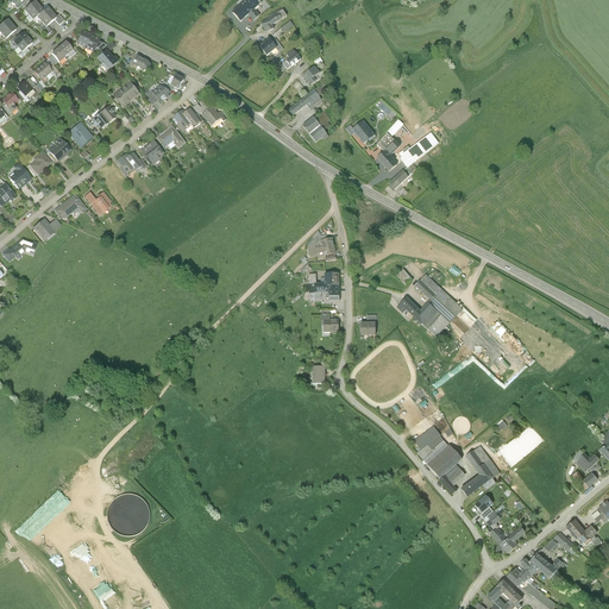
[(29,14),(41,5),(36,0),(35,0),(24,10),(29,14)]
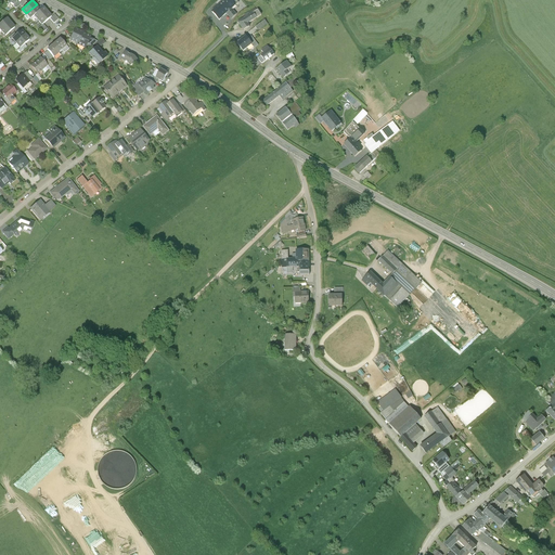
[(222,0),(211,11),(219,20),(226,13),(231,20),(237,14),(232,9),(235,4),(231,0),(222,0)]
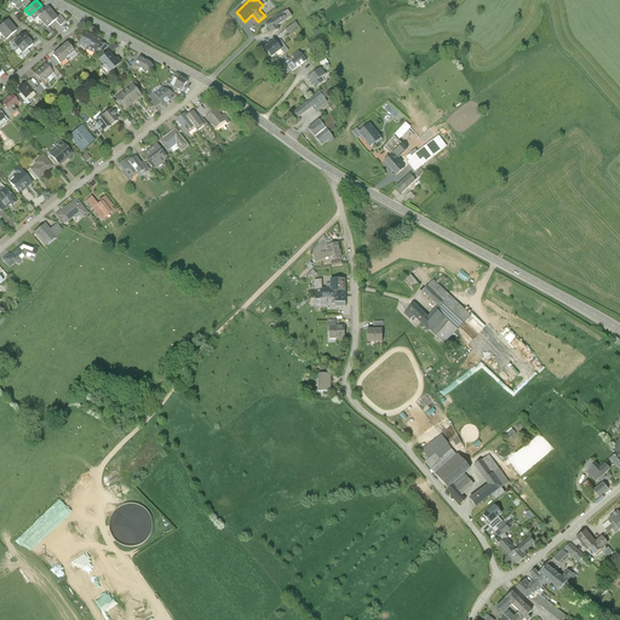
[(45,10),(41,5),(29,15),(34,21),(38,17),(45,10)]
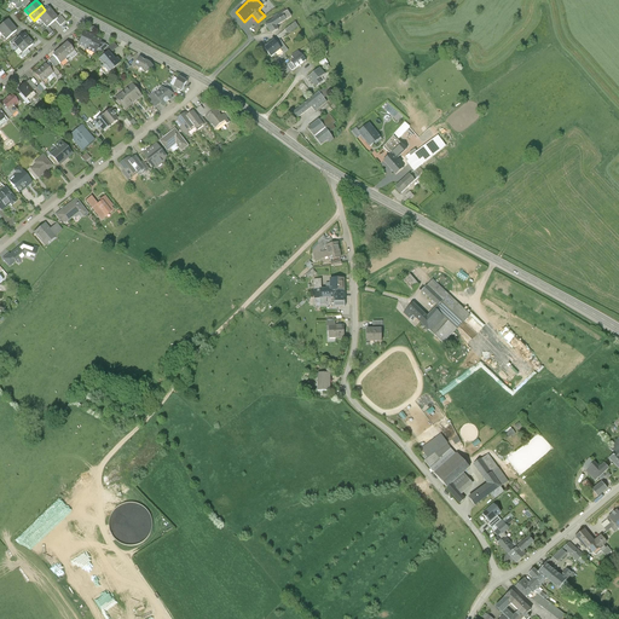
[(45,10),(38,17),(42,22),(55,12),(50,6),(45,10)]
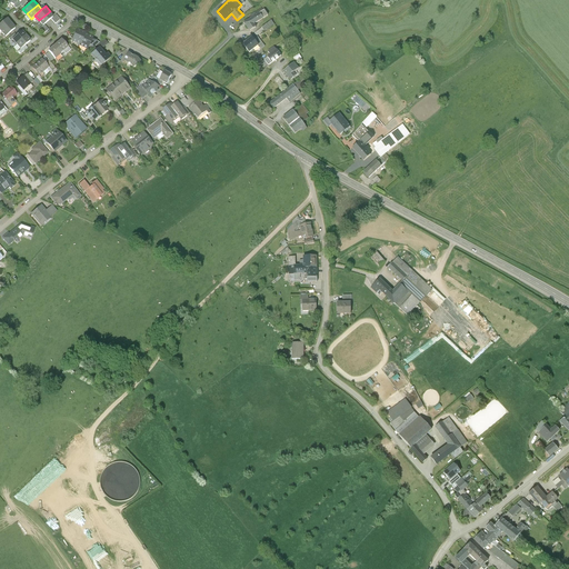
[(268,15),(265,9),(242,22),(250,30),(257,26),(255,22),(268,15)]
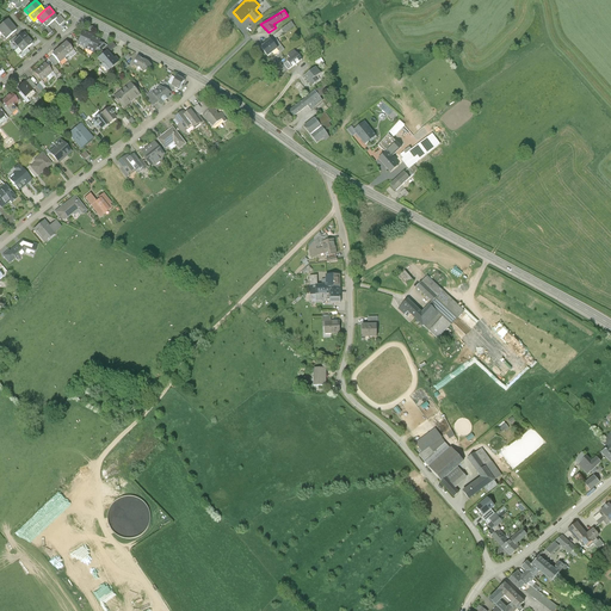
[(54,12),(42,22),(47,28),(57,18),(54,12)]
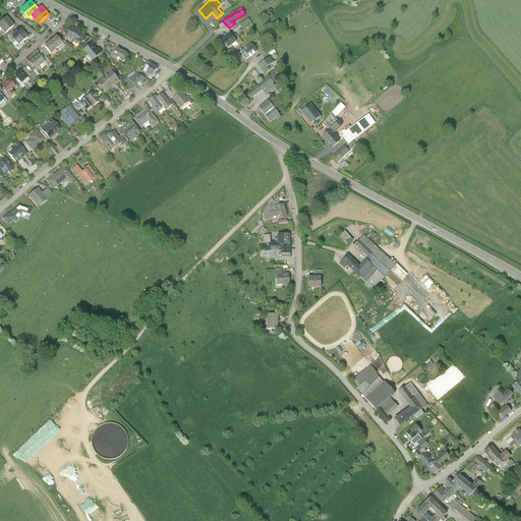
[(0,20),(0,26),(1,29),(10,20),(6,15),(0,20)]
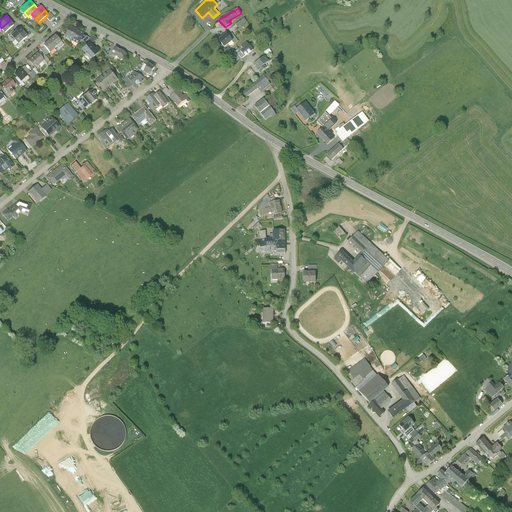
[(1,28),(5,32),(14,25),(10,20),(1,28)]
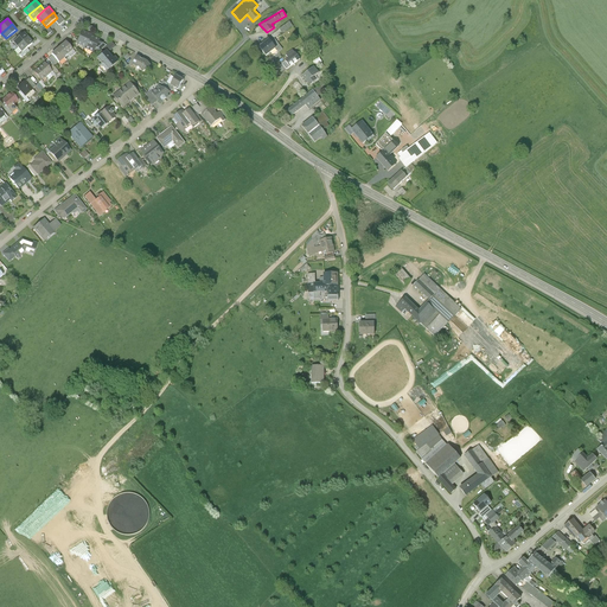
[(84,48),(90,34),(83,30),(76,43),(84,48)]
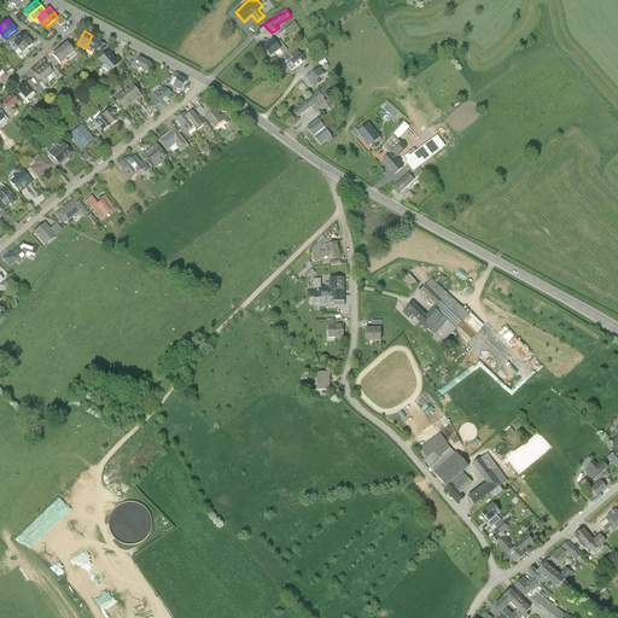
[(29,38),(24,33),(13,41),(18,47),(29,38)]
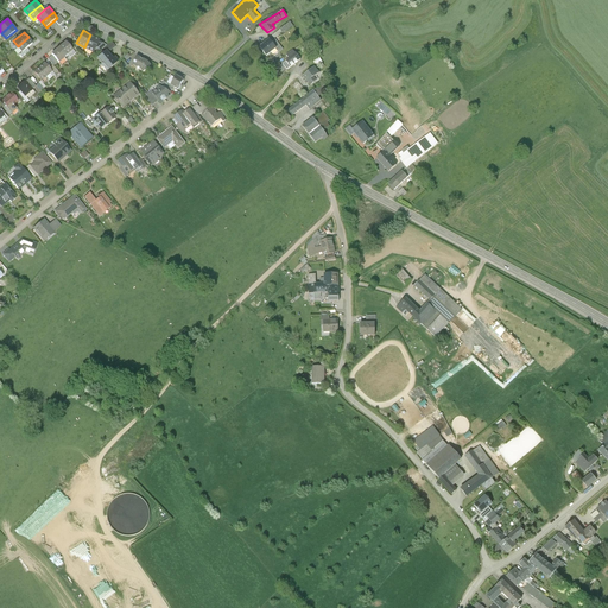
[(93,54),(100,38),(90,35),(84,48),(84,49),(93,54)]
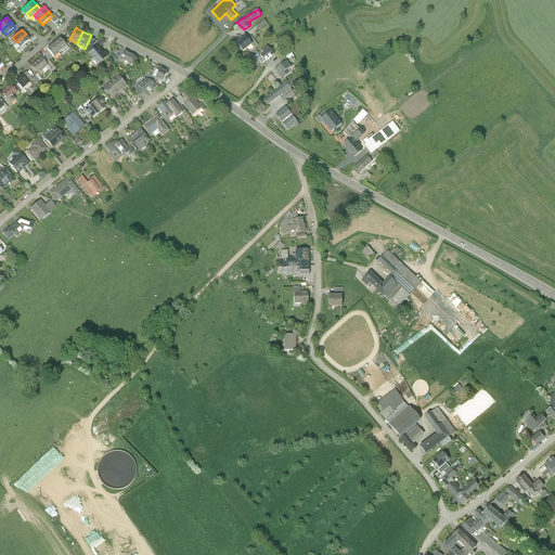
[(30,39),(26,34),(16,42),(21,48),(30,39)]
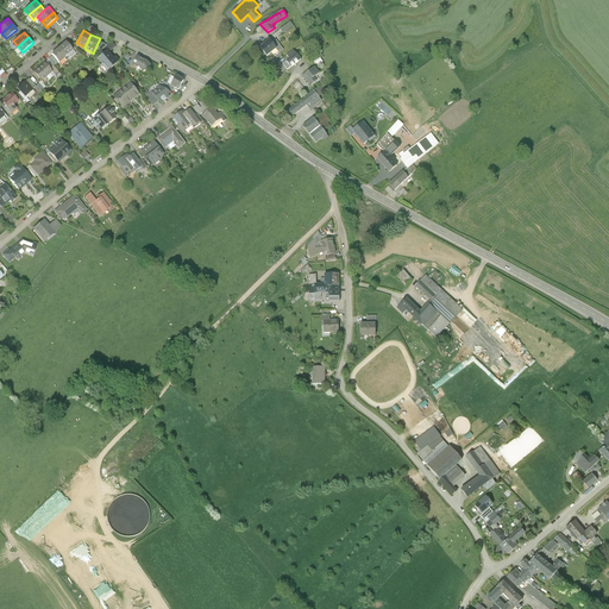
[(270,38),(259,46),(267,55),(276,48),(277,48),(272,41),(270,38)]
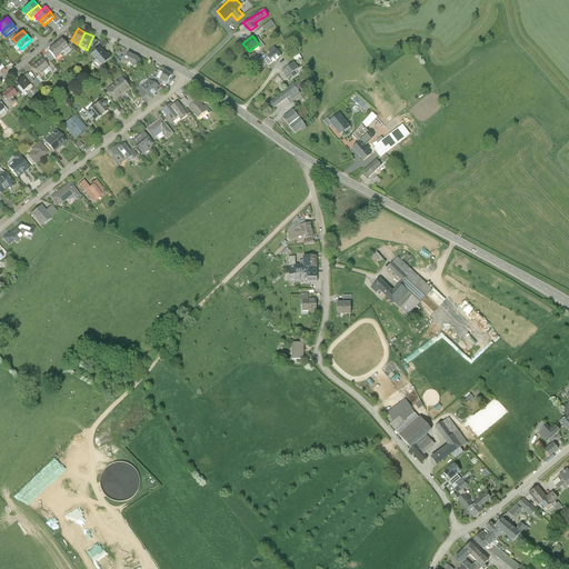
[(266,46),(258,36),(255,38),(259,45),(258,45),(261,49),(266,46)]
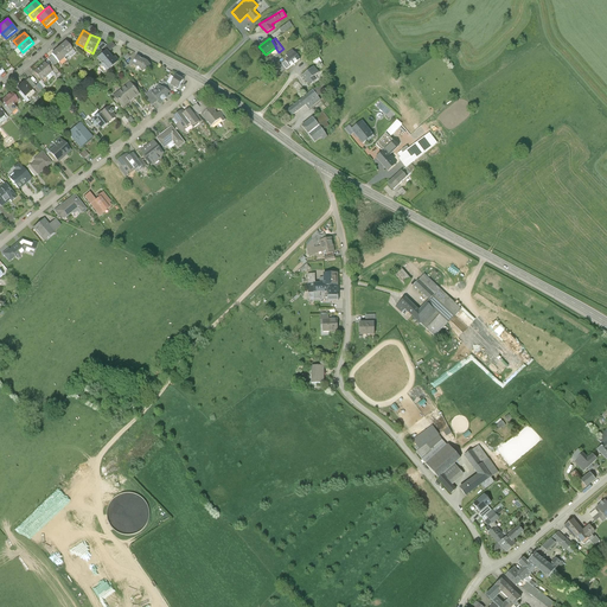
[(68,39),(59,46),(69,57),(76,51),(68,39)]
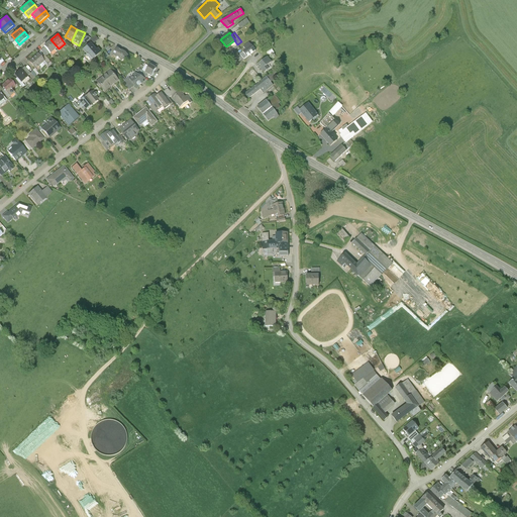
[(50,39),(43,44),(52,54),(59,48),(50,39)]
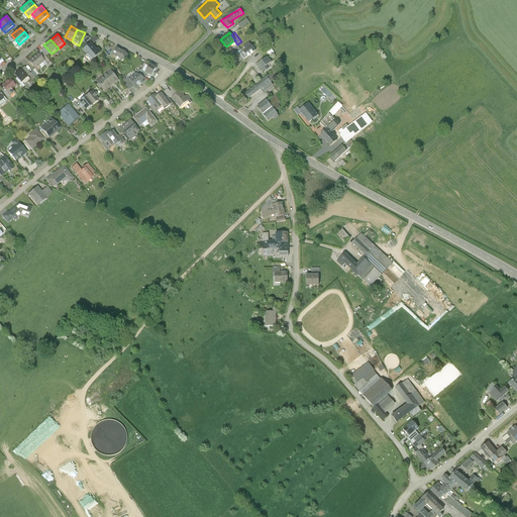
[(101,50),(92,40),(83,48),(92,59),(101,50)]
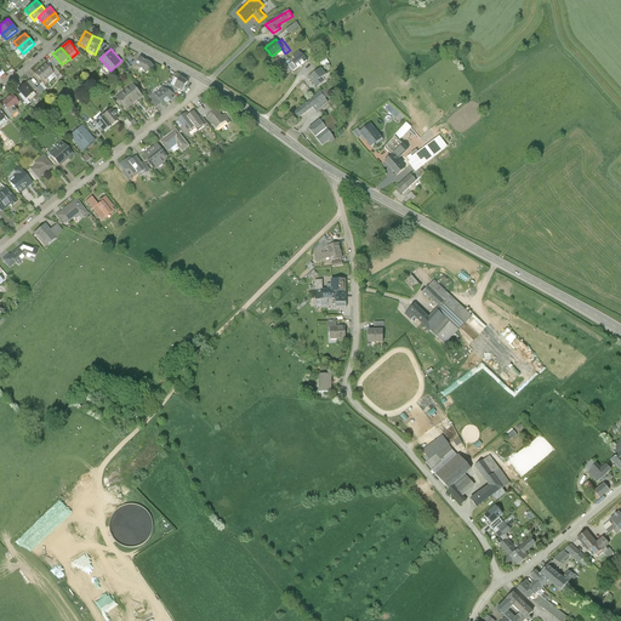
[(152,62),(141,56),(136,66),(144,70),(148,74),(155,67),(152,62)]
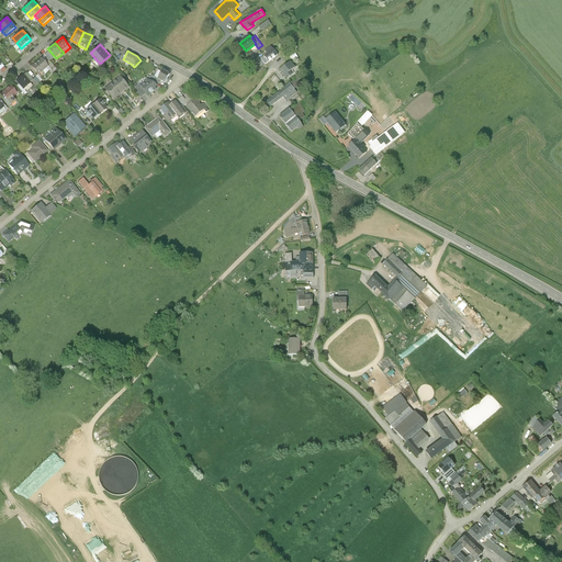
[(263,57),(268,63),(276,57),(271,51),(263,57)]
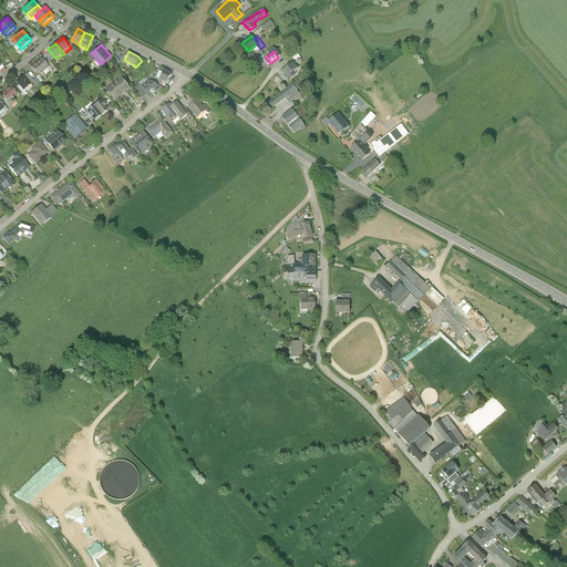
[(52,70),(42,58),(31,66),(42,79),(52,70)]
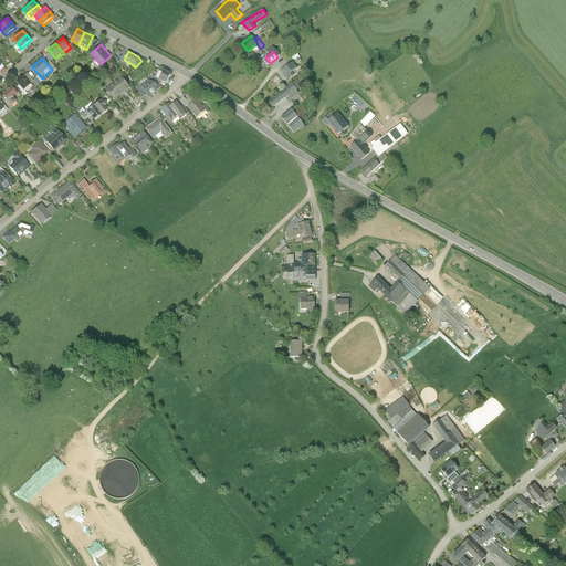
[(299,67),(293,61),(281,70),(289,80),(295,75),(292,72),(299,67)]
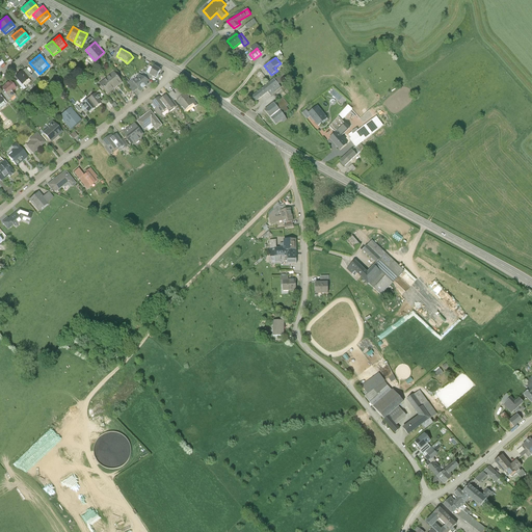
[(163,69),(156,64),(150,74),(157,78),(163,69)]
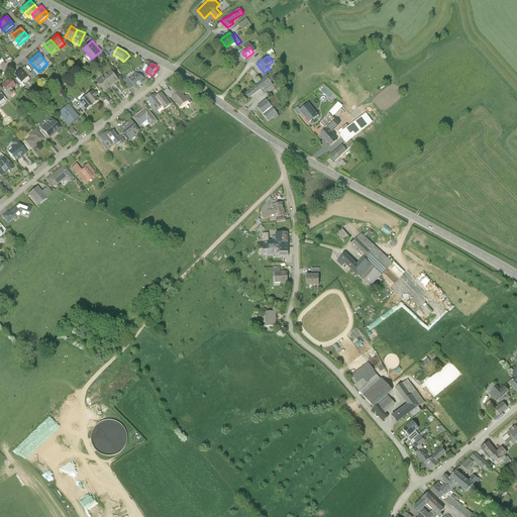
[(28,75),(22,68),(14,75),(20,82),(28,75)]
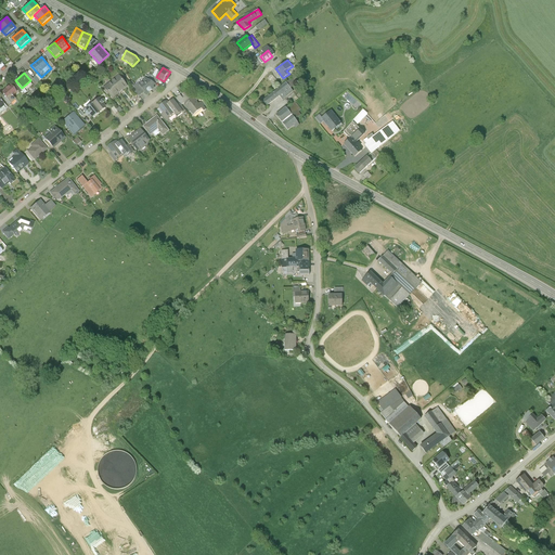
[(121,75),(113,81),(120,93),(130,86),(121,75)]
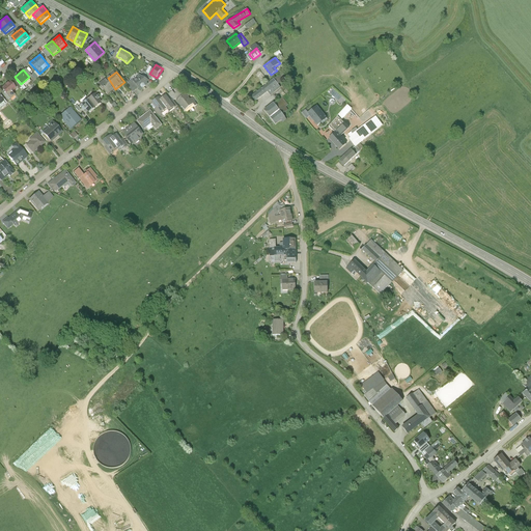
[(264,78),(260,72),(256,75),(260,81),(264,78)]
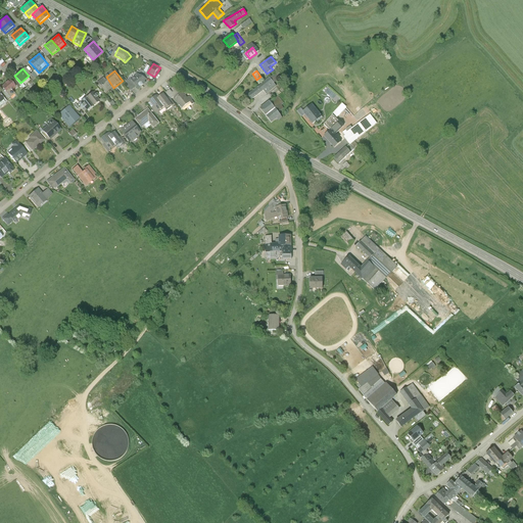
[(149,82),(142,73),(132,80),(137,87),(139,89),(149,82)]
